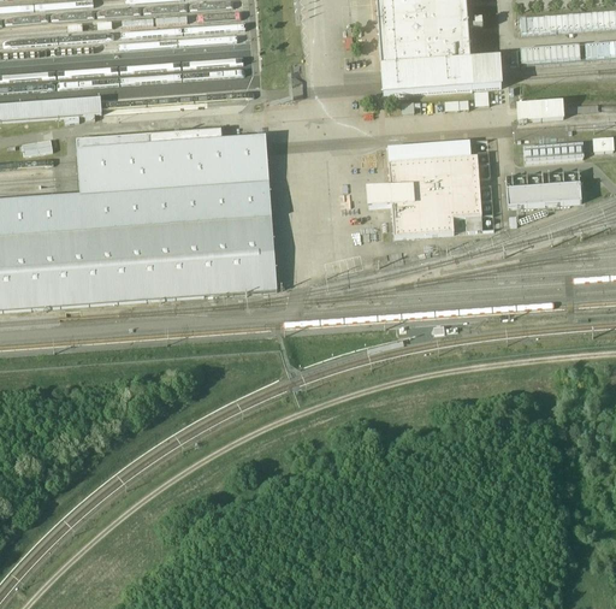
[(375,0),(383,83),(383,93),(502,84),(501,74),(499,55),(471,58),(466,0),(375,0)]
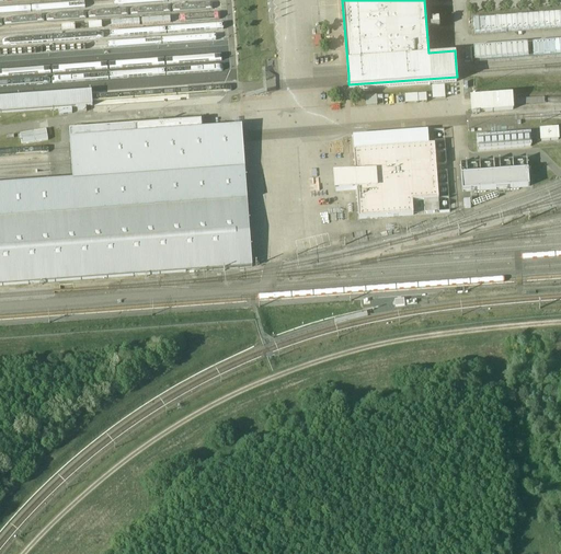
[(560,8),(473,15),(474,29),(560,21),(560,8)]
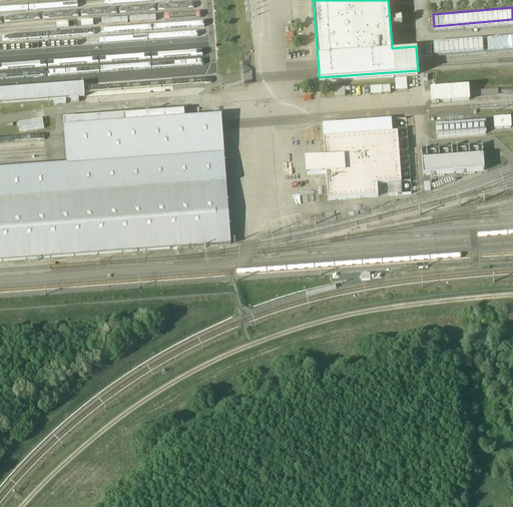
[(512,33),(487,35),(488,47),(512,44),(512,33)]
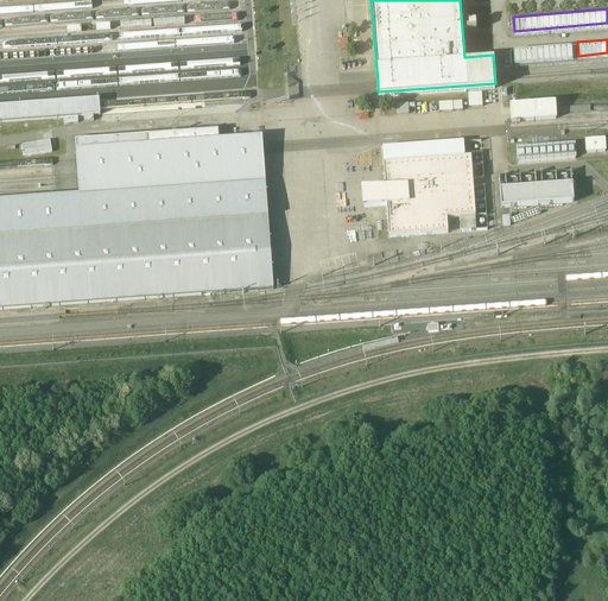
[(572,43),(514,46),(514,59),(572,57),(572,43)]
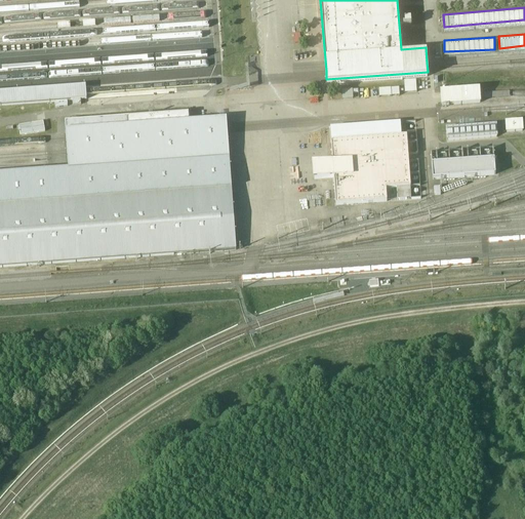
[(404,86),(416,85),(416,74),(404,74),(404,86)]
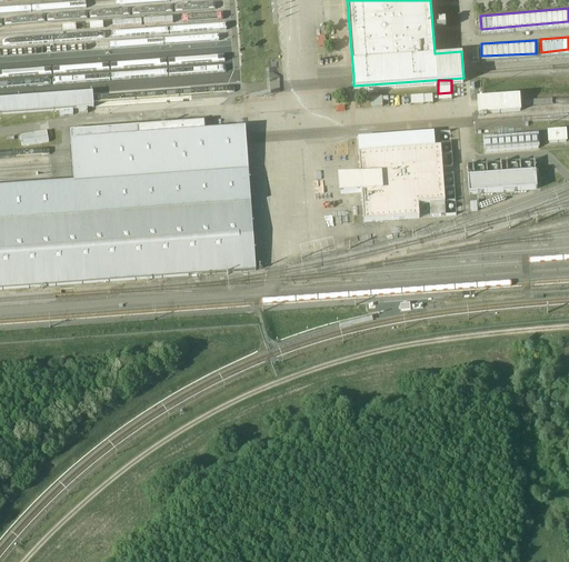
[(0,109),(95,102),(93,94),(93,88),(0,93),(0,109)]
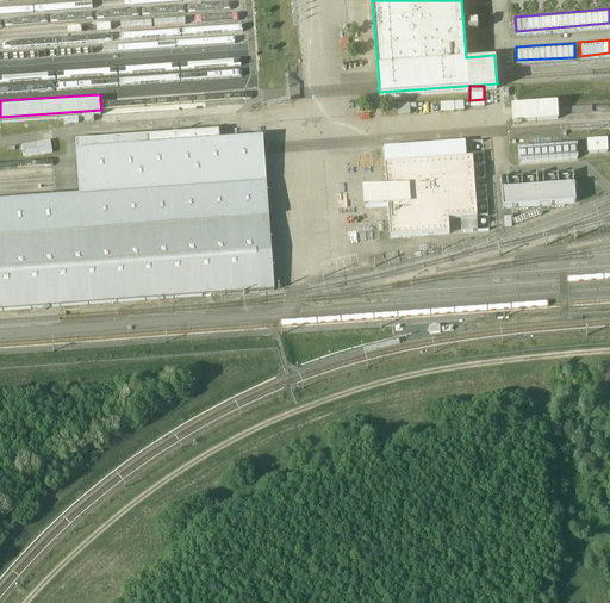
[(398,98),(399,107),(410,106),(410,98),(398,98)]
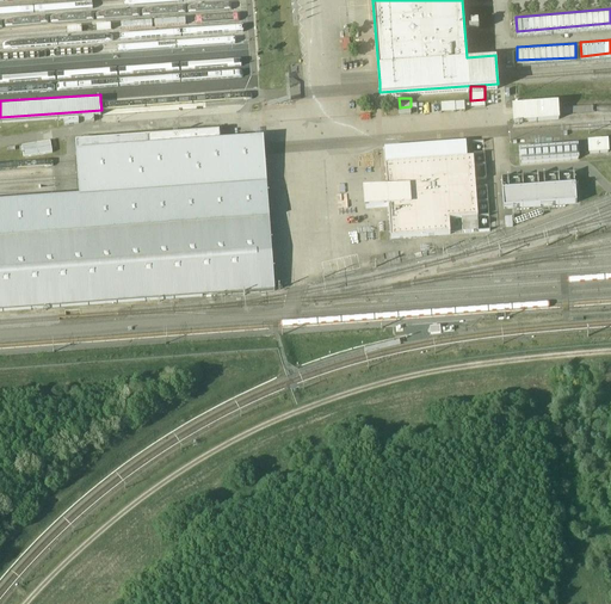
[(557,98),(513,100),(514,117),(559,113),(559,105),(557,98)]
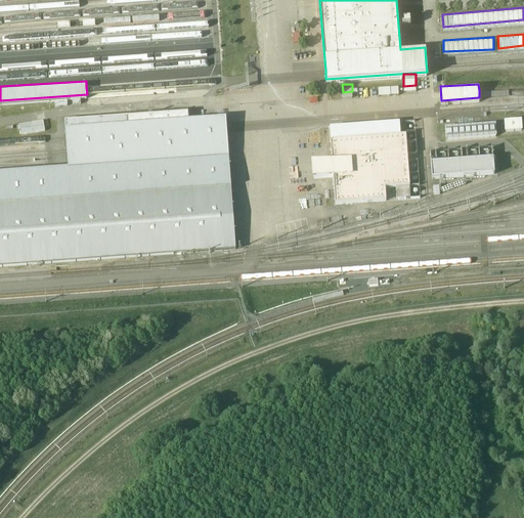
[(188,108),(127,113),(127,121),(66,126),(66,134),(67,146),(68,158),(69,164),(64,164),(0,168),(0,200),(230,183),(231,183),(230,174),(229,160),(228,147),(227,134),(226,124),(226,114),(188,117),(188,108)]
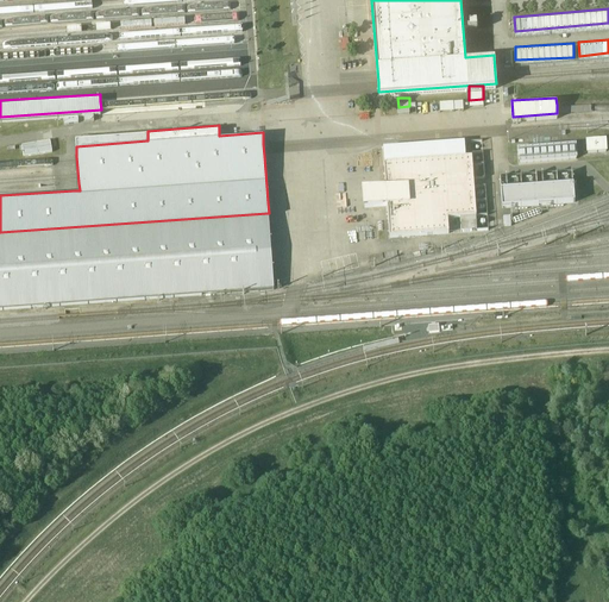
[(148,130),(75,136),(76,146),(148,140),(148,131),(148,130)]
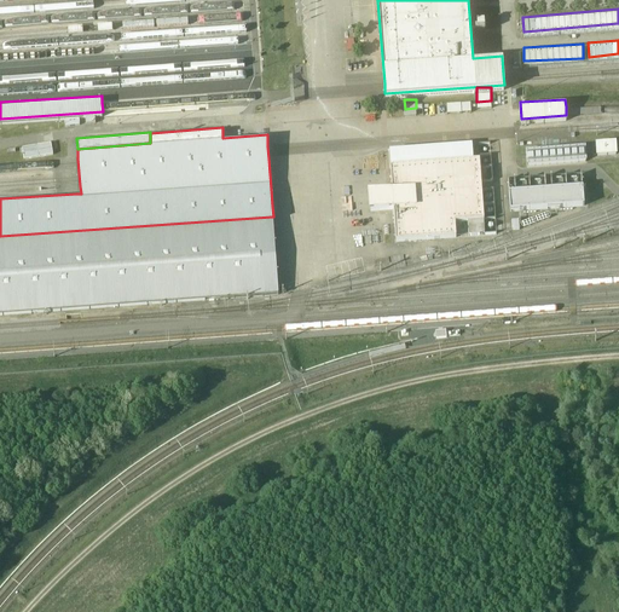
[(615,137),(596,138),(597,150),(615,149),(615,143),(615,137)]
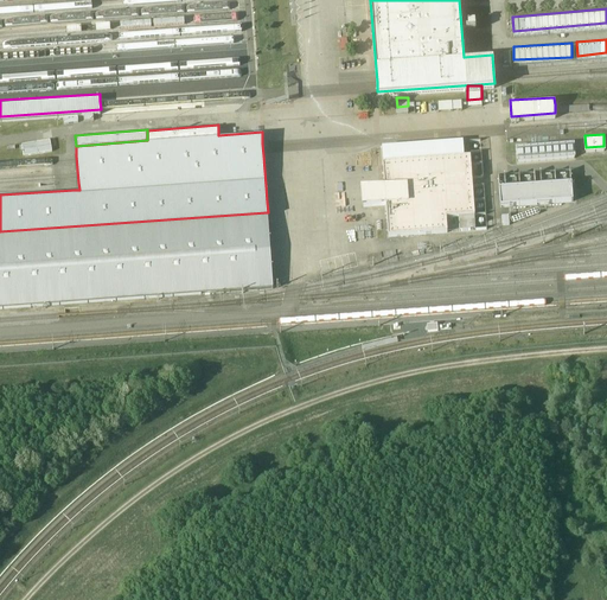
[(567,139),(516,142),(517,155),(517,157),(568,152),(567,139)]
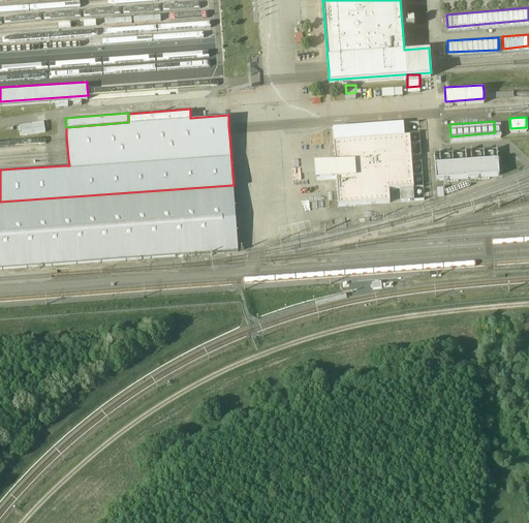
[(324,136),(323,124),(308,125),(309,136),(324,136)]
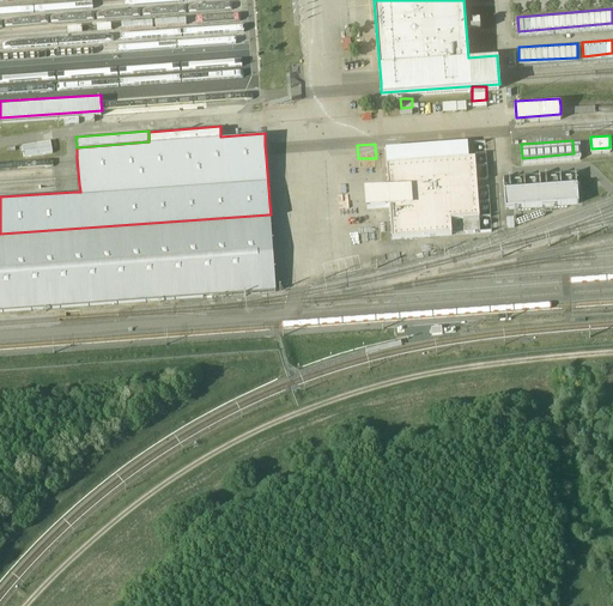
[(475,152),(386,159),(388,183),(366,186),(368,204),(389,201),(390,218),(450,213),(450,214),(479,213),(475,152)]
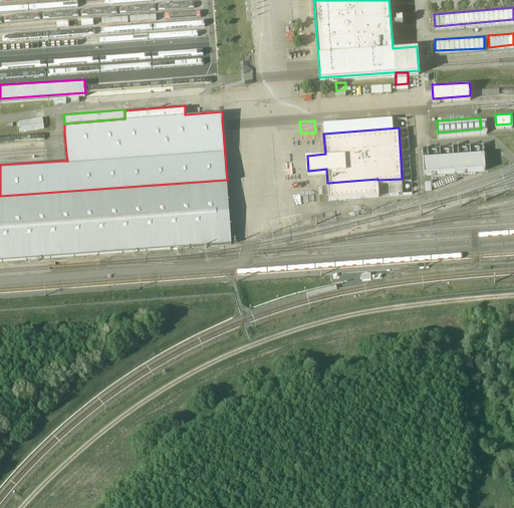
[(423,156),(424,171),(485,166),(484,151),(423,156)]
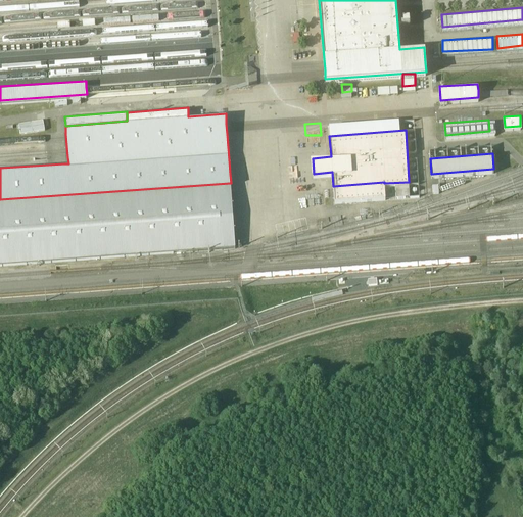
[(384,182),(333,186),(334,199),(385,195),(384,183),(384,182)]
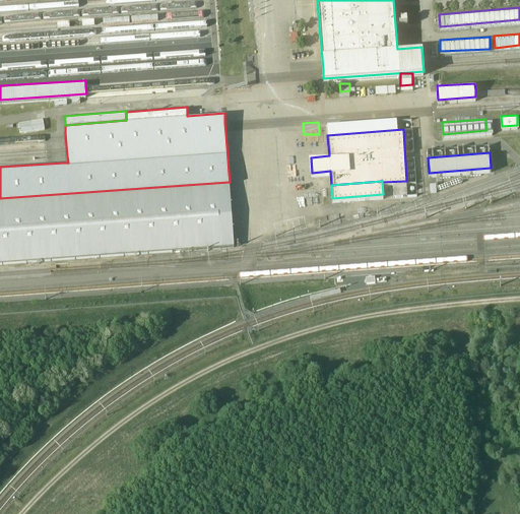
[(229,182),(0,198),(0,259),(234,243),(233,231),(232,217),(231,203),(230,191),(229,182)]
